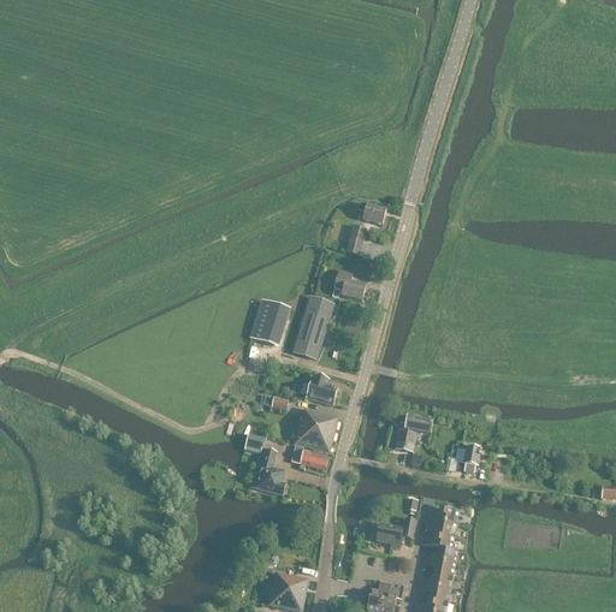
[(362,218),(383,223),(386,208),(360,201),(357,208),(365,209),(362,218)]
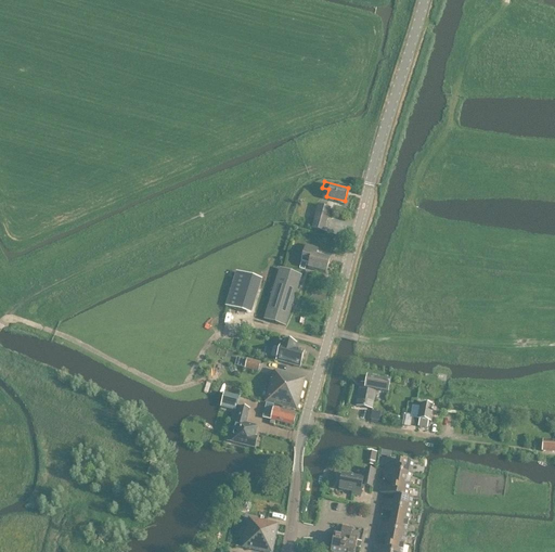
[(311,226),(324,229),(331,205),(318,202),(311,226)]
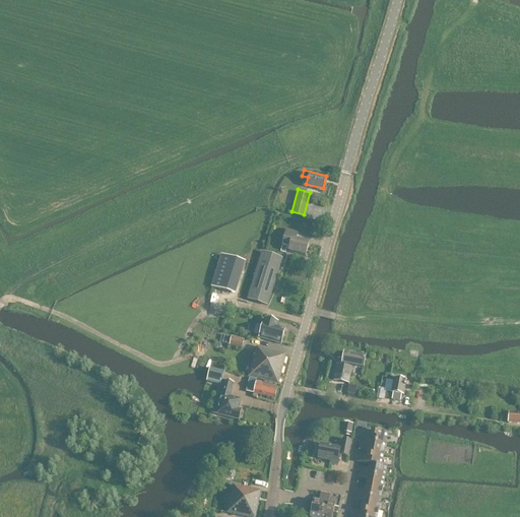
[(286,227),(281,242),(289,244),(288,248),(305,253),(309,240),(296,237),(298,230),(286,227)]
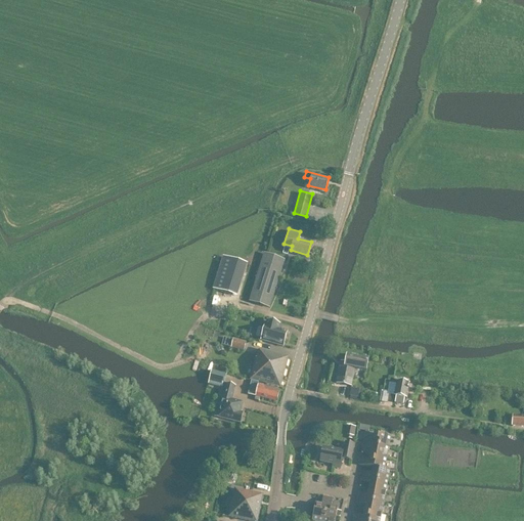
[(269,304),(284,257),(264,251),(250,298),(269,304)]
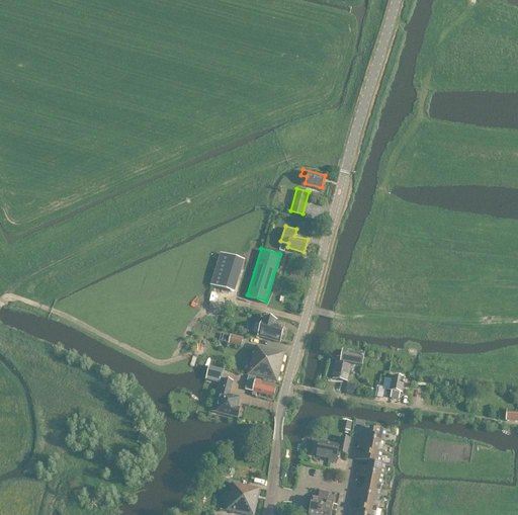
[(209,283),(228,288),(234,290),(244,258),(238,256),(238,257),(220,252),(209,283)]
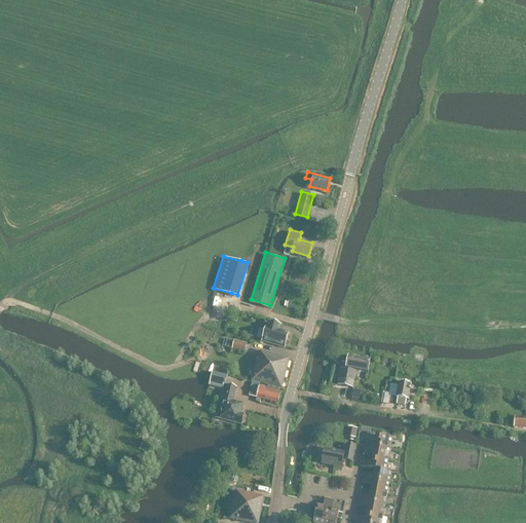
[(284,344),(288,330),(265,324),(261,338),(284,344)]
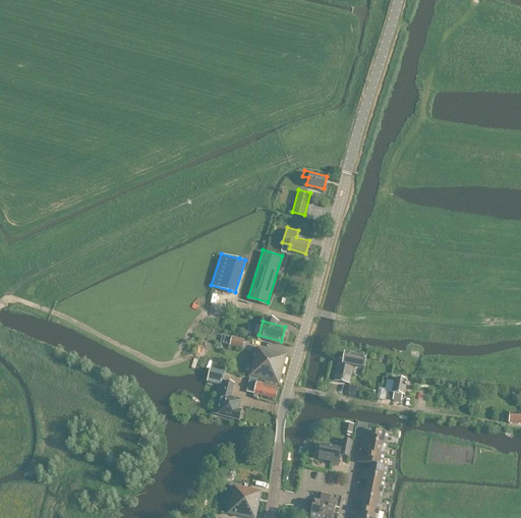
[(230,342),(242,345),(244,337),(232,334),(230,342)]
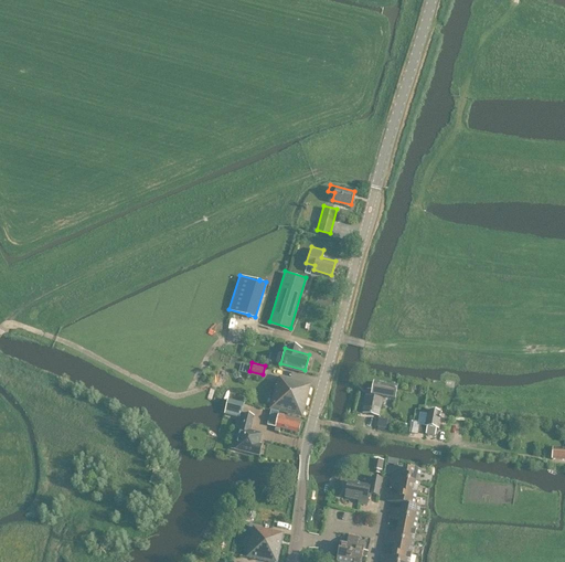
[(276,382),(269,406),(301,414),(310,382),(279,373),(277,383),(276,382)]
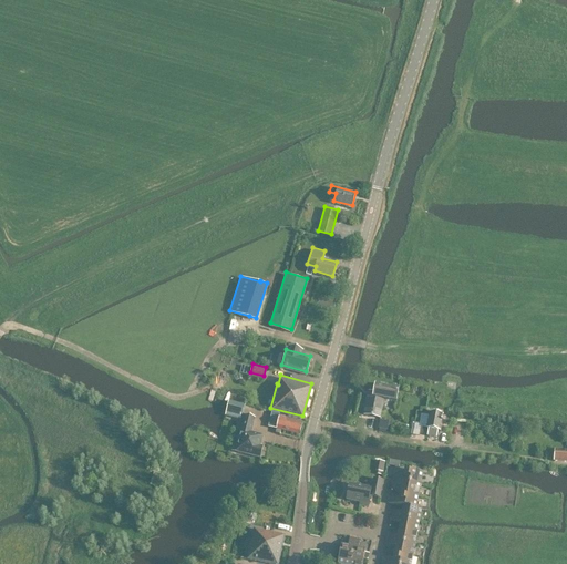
[(363,411),(380,414),(383,397),(397,399),(399,386),(375,381),(373,389),(368,388),(363,411)]
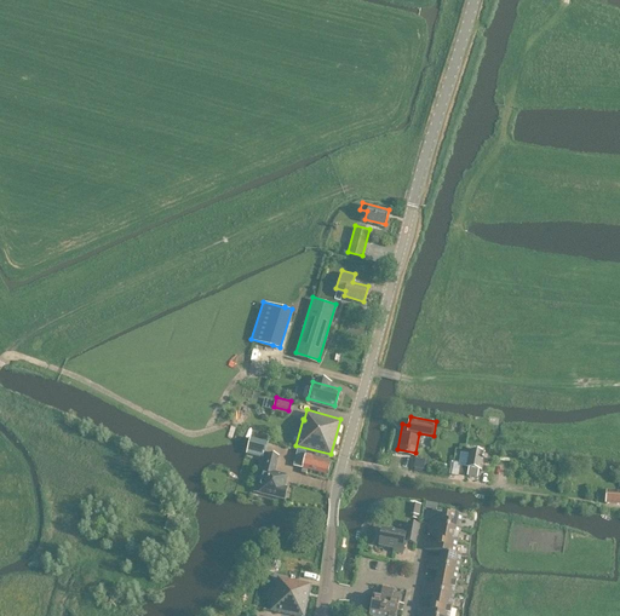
[(248,444),(265,449),(268,439),(251,436),(248,444)]
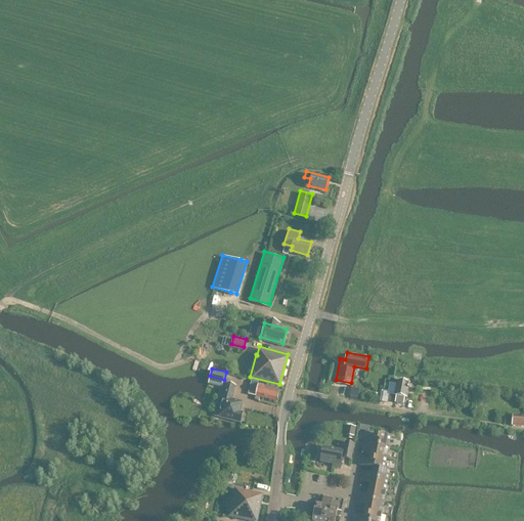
[(210,376),(209,382),(221,385),(222,381),(224,381),(224,380),(210,376)]
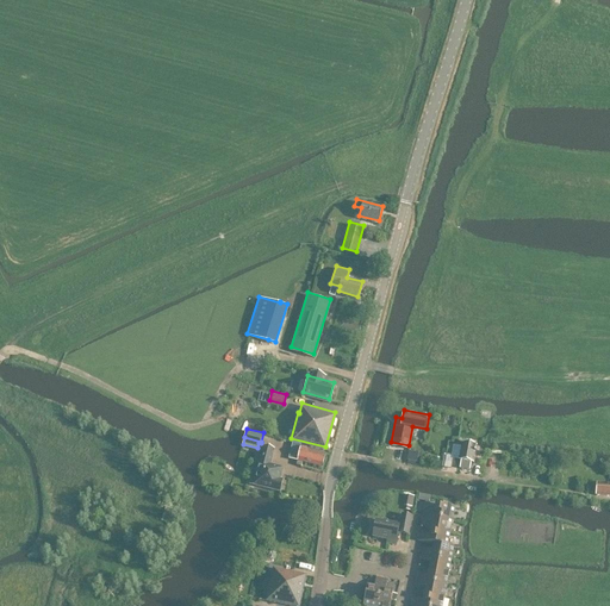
[(422,453),(424,442),(414,439),(411,450),(422,453)]
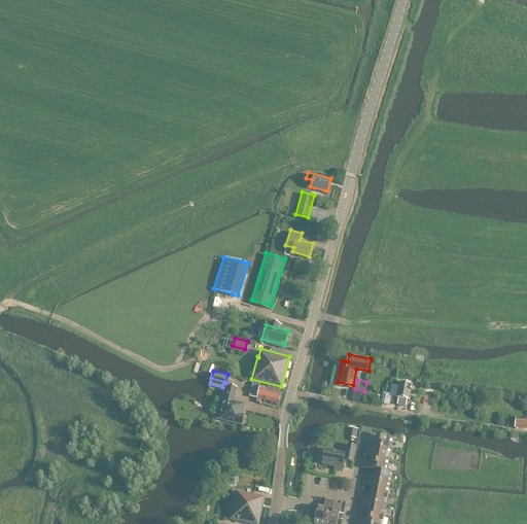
[(408,397),(411,382),(398,380),(396,395),(397,395),(396,402),(406,404),(407,397),(408,397)]
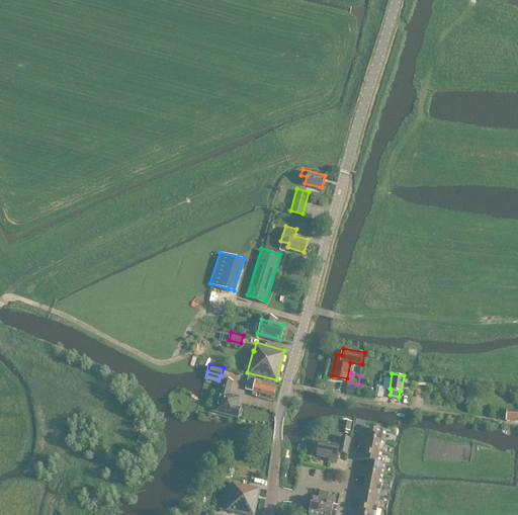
[(248,374),(245,388),(252,390),(255,377),(256,375),(255,375),(248,374)]
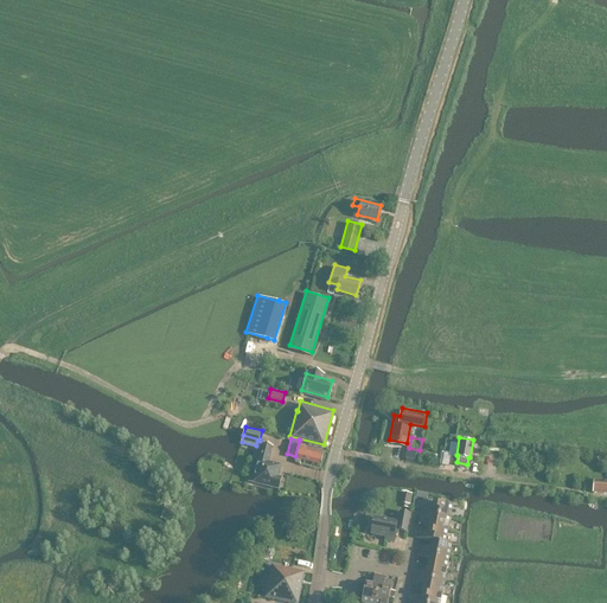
[(257,441),(256,446),(248,479),(278,487),(281,475),(279,475),(281,463),(268,460),(273,444),(260,441),(257,441)]
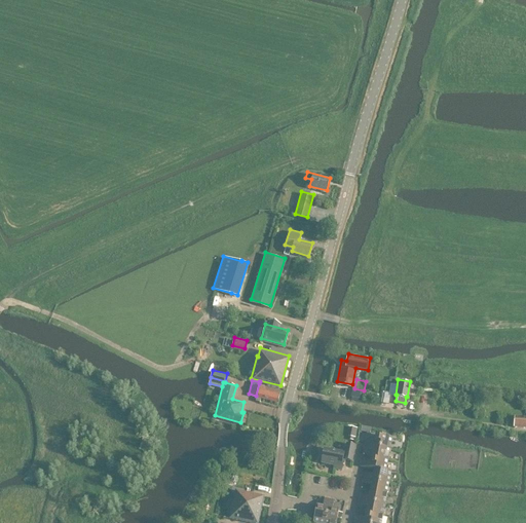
[(260,400),(261,396),(277,400),(280,388),(276,387),(276,385),(265,383),(264,384),(259,383),(256,396),(255,399),(260,400)]
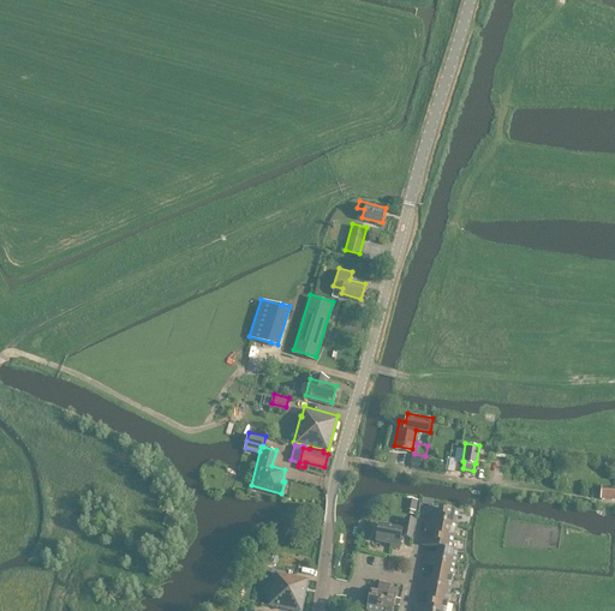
[(614,484),(601,484),(601,496),(614,496),(614,484)]
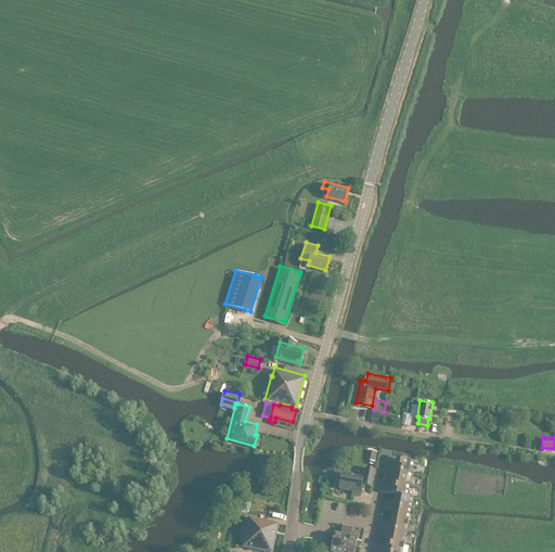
[(386,461),(385,466),(411,472),(413,460),(396,457),(395,463),(386,461)]
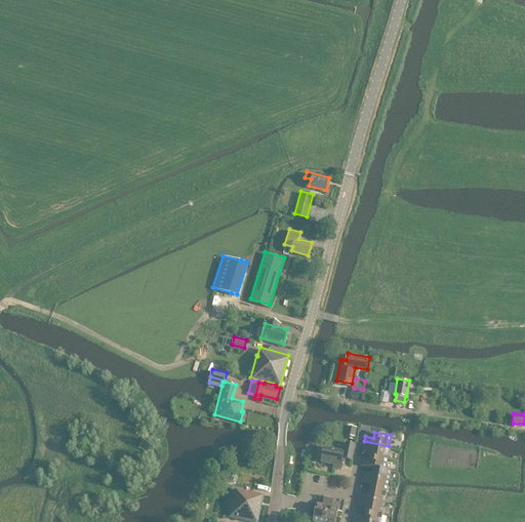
[(138,445),(145,446),(148,436),(142,434),(138,445)]
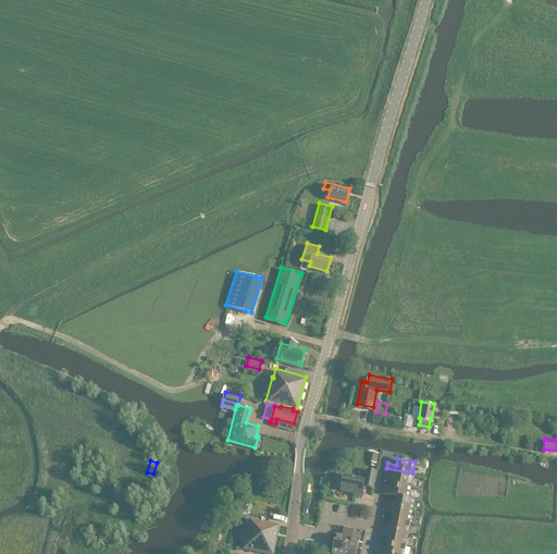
[(93,466),(87,465),(85,472),(91,475),(94,470),(90,469),(93,466)]
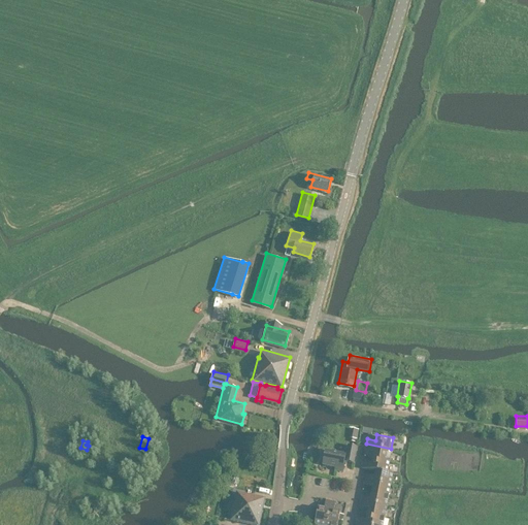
[(357,445),(348,443),(345,452),(343,459),(354,461),(357,445)]
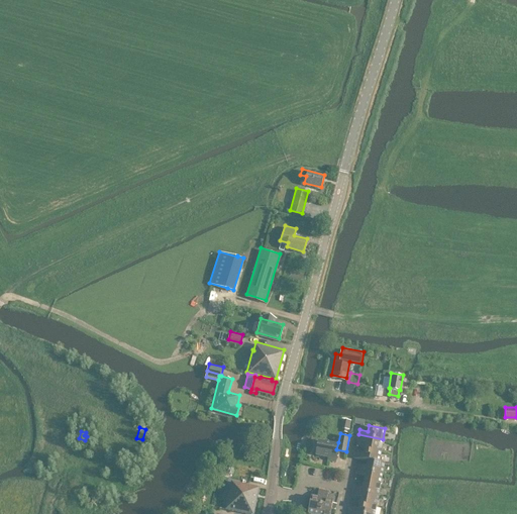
[(381,449),(383,439),(358,434),(357,439),(366,440),(365,446),(381,449)]
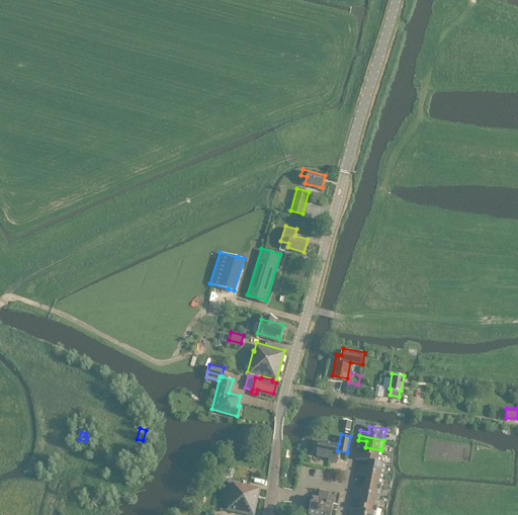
[(336,459),(337,450),(339,443),(319,439),(316,453),(329,455),(328,458),(336,459)]
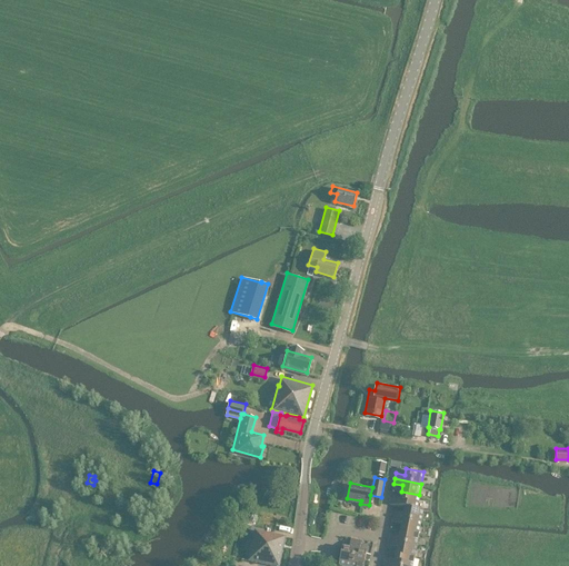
[(417,507),(419,495),(401,492),(400,498),(390,496),(389,502),(405,505),(417,507)]
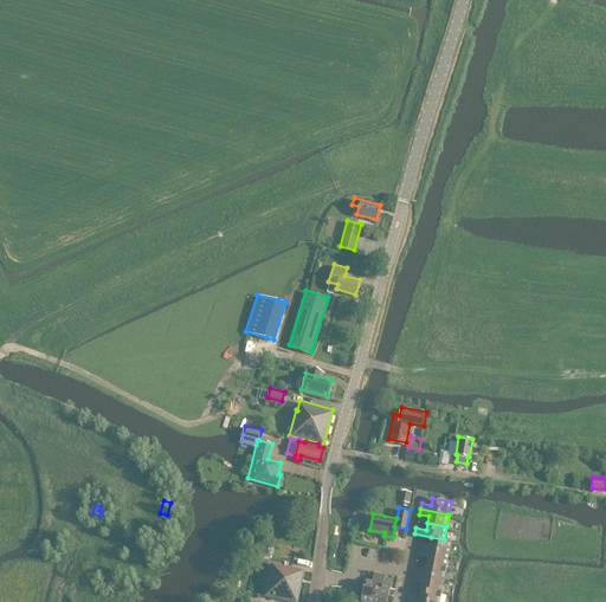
[(430,544),(420,542),(419,548),(447,554),(450,541),(444,539),(431,537),(430,544)]
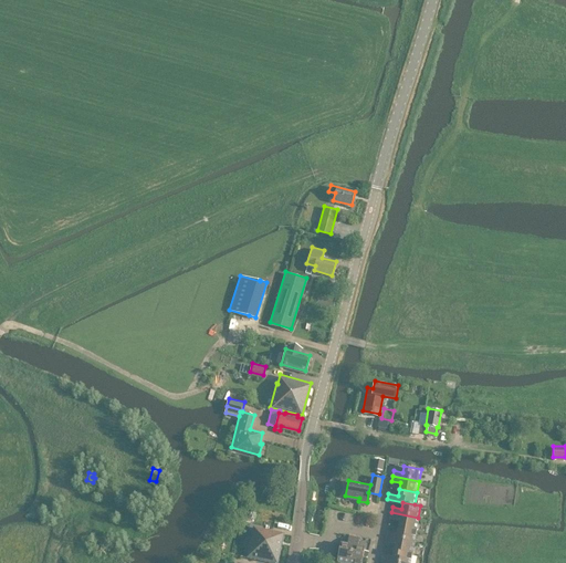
[(416,529),(418,518),(391,512),(390,518),(399,519),(398,525),(416,529)]
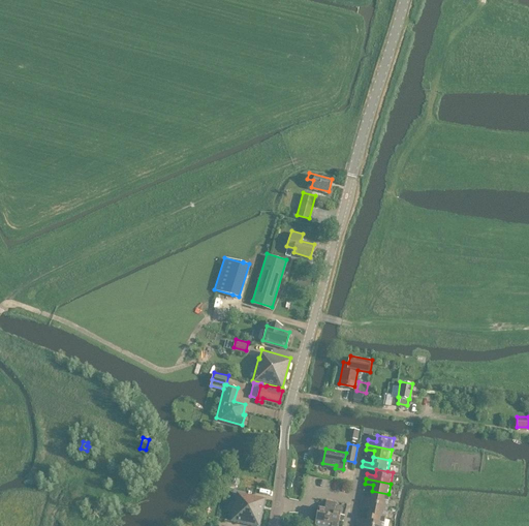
[(224,517),(224,518),(257,525),(258,525),(265,497),(263,496),(263,497),(237,491),(230,519),(224,517)]
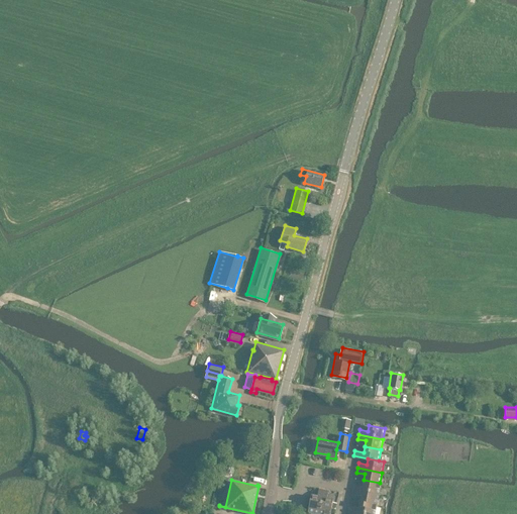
[(354,484),(353,489),(378,494),(380,483),(364,480),(363,486),(354,484)]
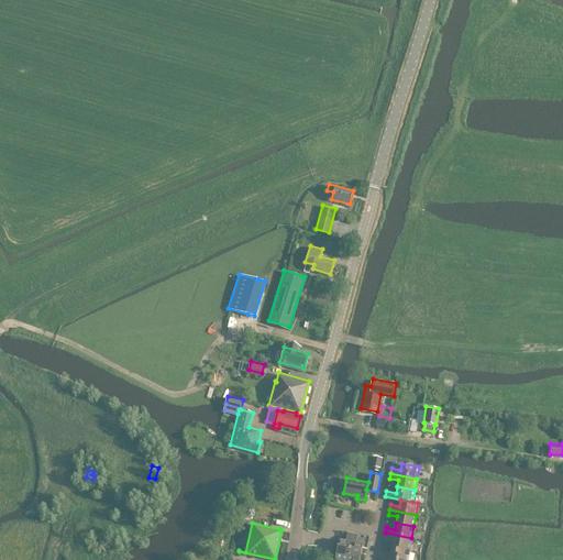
[(334,557),(346,559),(352,533),(346,531),(345,540),(339,539),(334,557)]
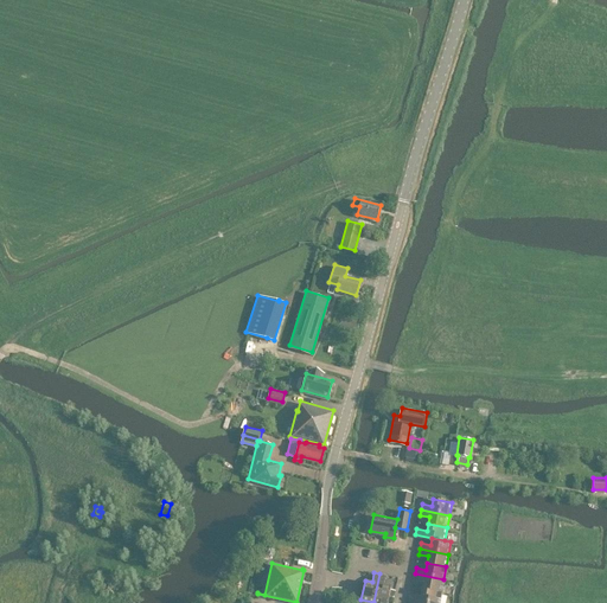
[(385,573),(379,573),(374,602),(379,602),(387,602),(390,585),(383,584),(385,573)]
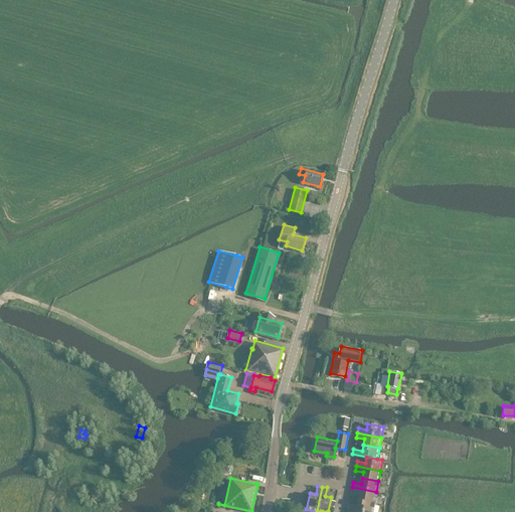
[(359,493),(358,499),(374,502),(376,492),(352,487),(351,492),(359,493)]
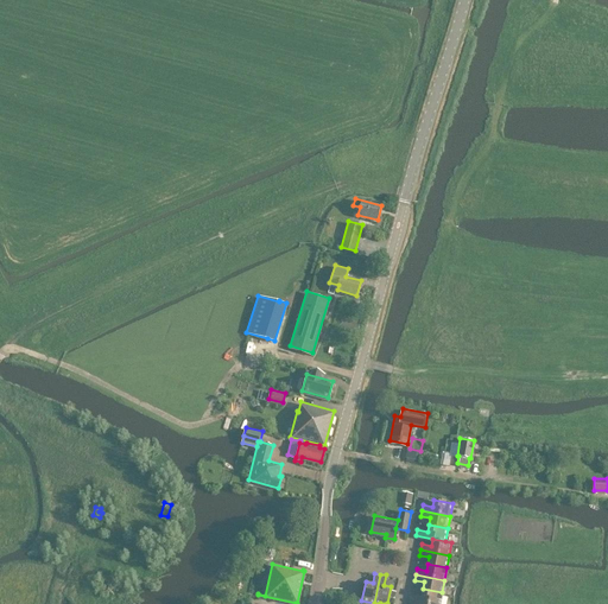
[(411,593),(411,599),(434,603),(439,603),(442,592),(423,589),(422,596),(411,593)]
